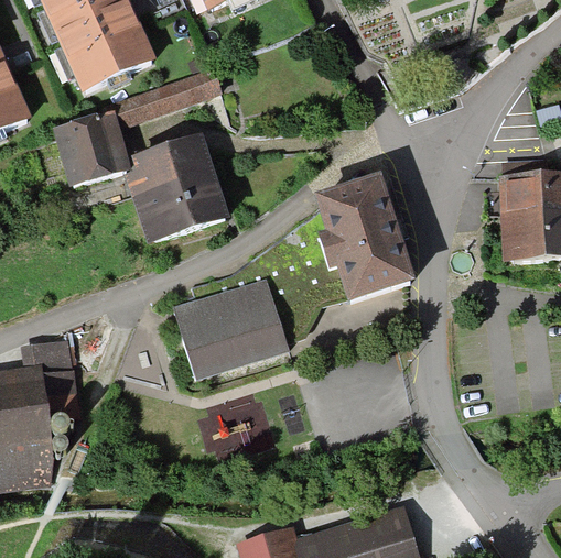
[(41,0),(83,90),(154,58),(127,0),(41,0)]
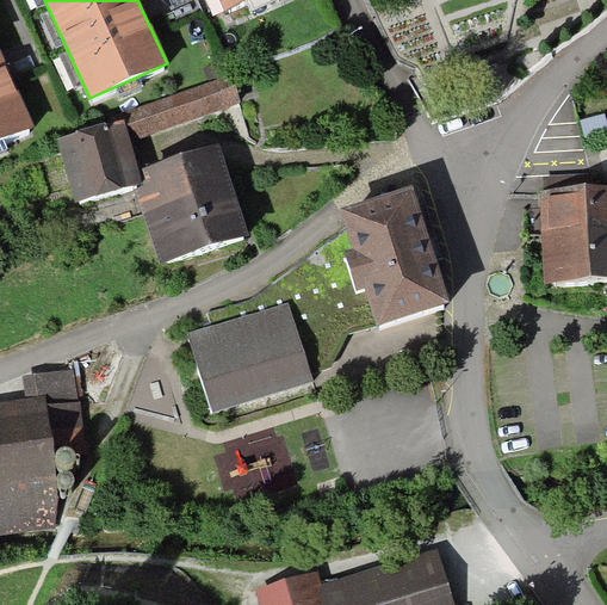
[(222,0),(227,10),(248,0),(222,0)]
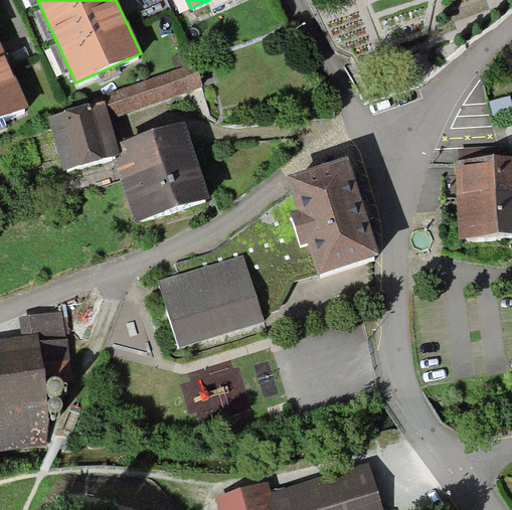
[(0,118),(28,105),(0,45),(0,118)]
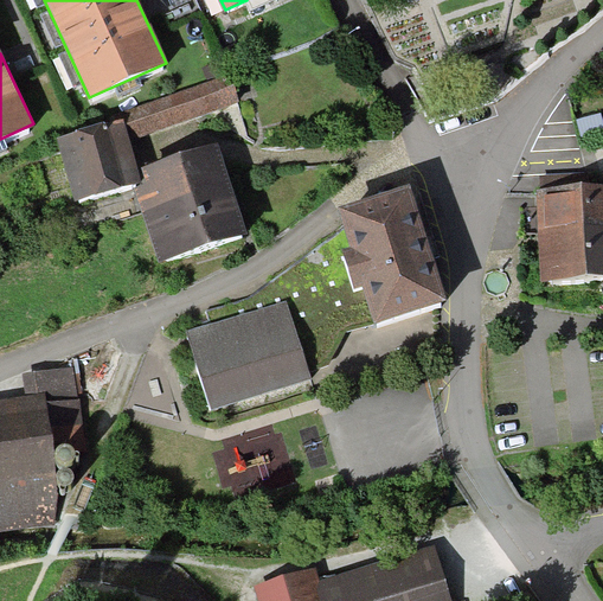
[(223,76),(121,109),(129,133),(230,100),(223,76)]
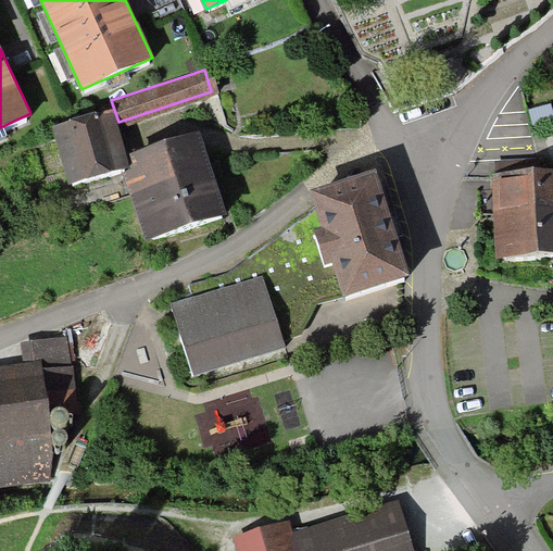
[(120,167),(132,163),(128,153),(118,122),(111,100),(51,120),(72,183),(120,167)]
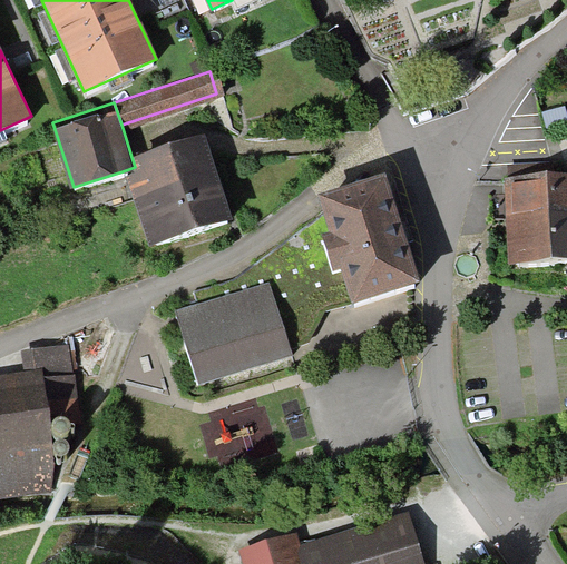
[(204,134),(132,157),(135,167),(123,171),(147,245),(232,218),(204,134)]
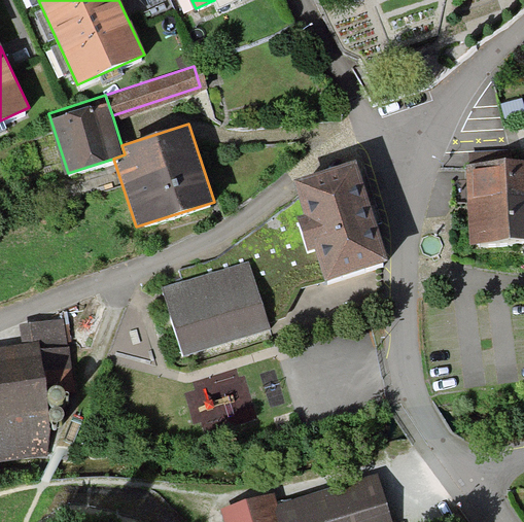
[(523,159),(469,161),(470,198),(523,196),(523,159)]
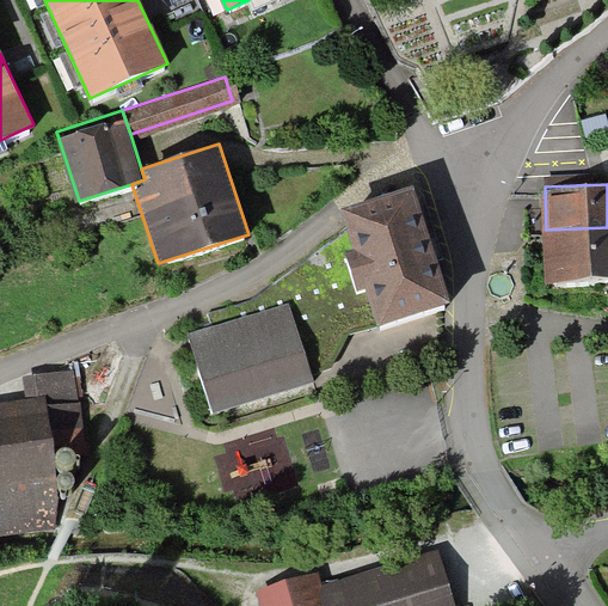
[(446,306),(412,195),(345,215),(379,326),(446,306)]
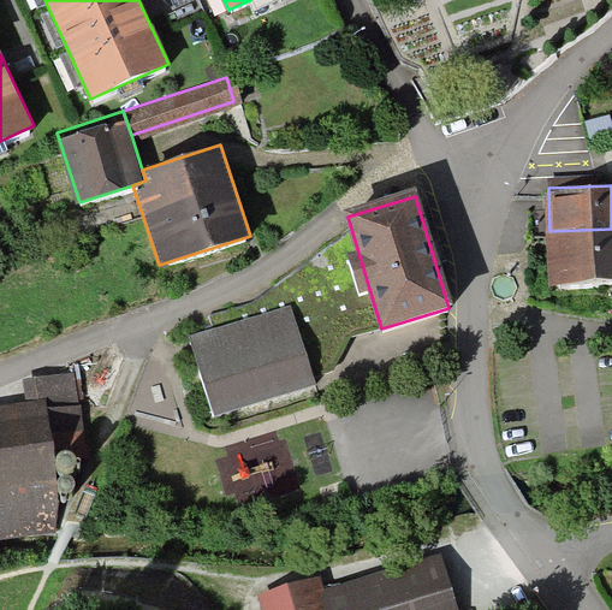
[(611,229),(550,231),(553,283),(611,279),(611,229)]
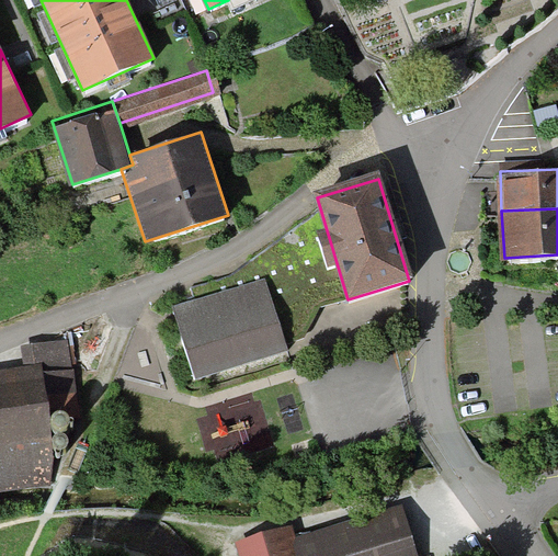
[(266,275),(175,301),(195,374),(286,349),(283,336),(266,275)]
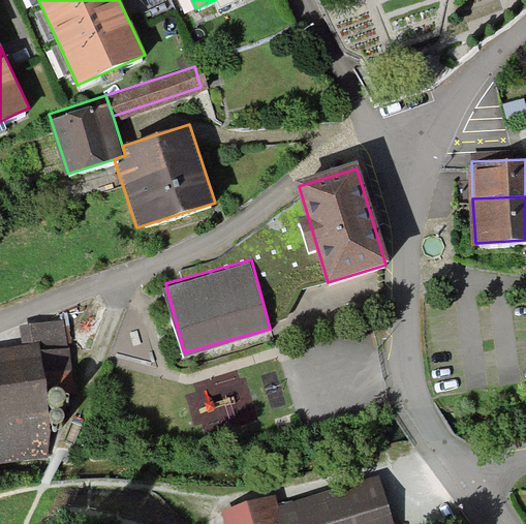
[(0,352),(0,463),(52,459),(45,387),(72,384),(66,324),(20,329),(22,350),(0,352)]
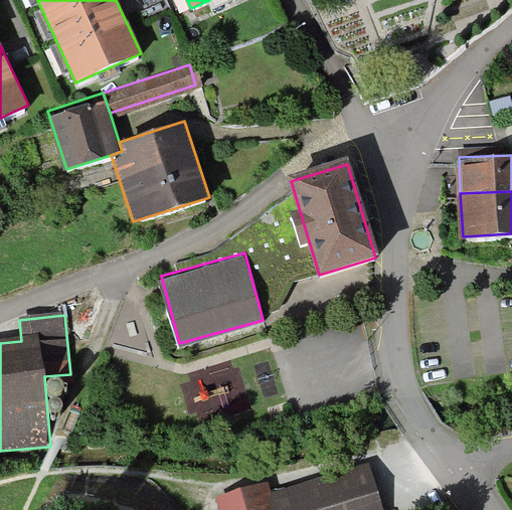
[(249,399),(238,358),(188,372),(199,412),(249,399)]
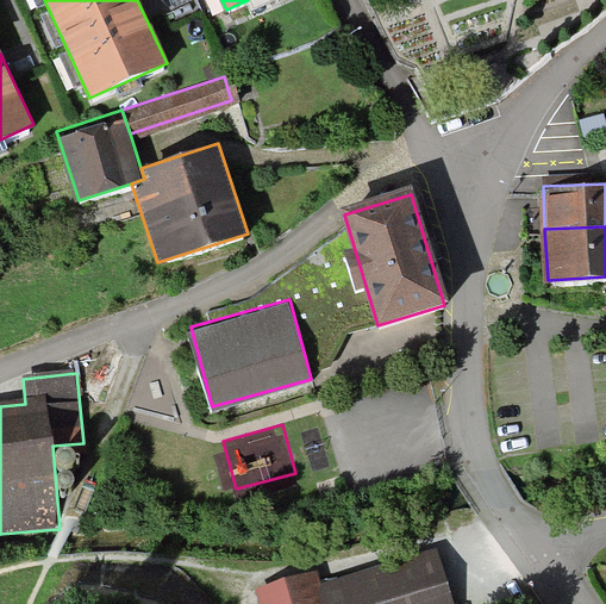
[(454,603),(436,546),(323,583),(318,567),(256,587),(261,603),(454,603)]
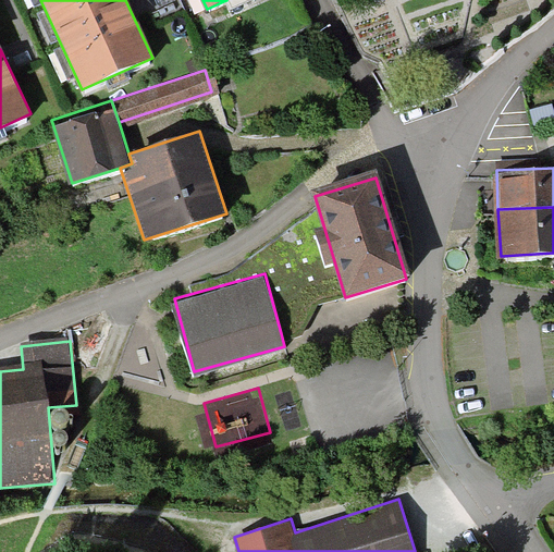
All buildings are outlined.
